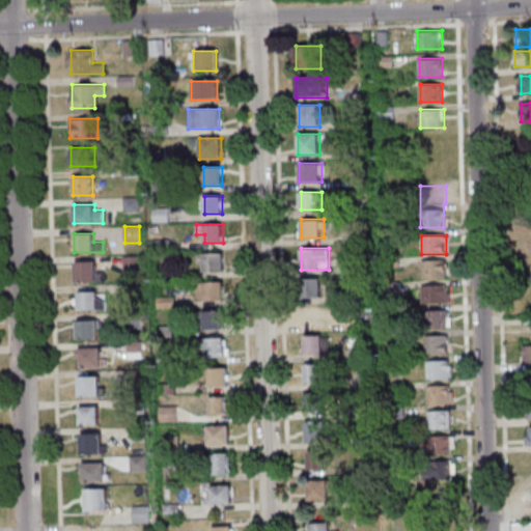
[(224,253),(200,253),(200,271),(224,271),(224,253)]
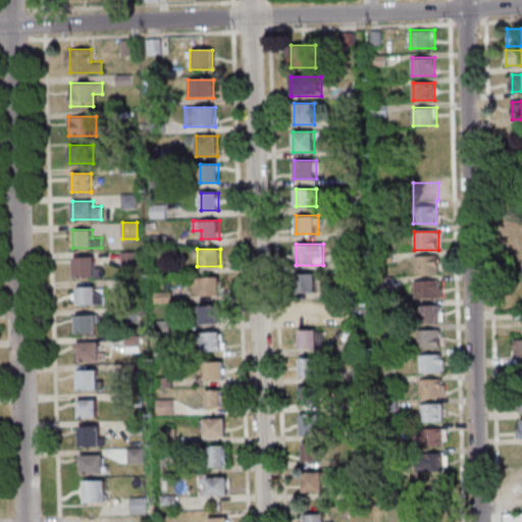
[(139,269),(139,252),(122,252),(122,269),(139,269)]
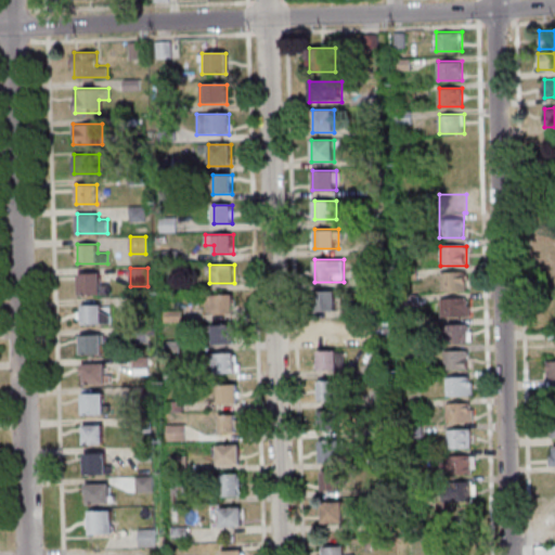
[(441,272),(441,291),(467,291),(467,272),(441,272)]
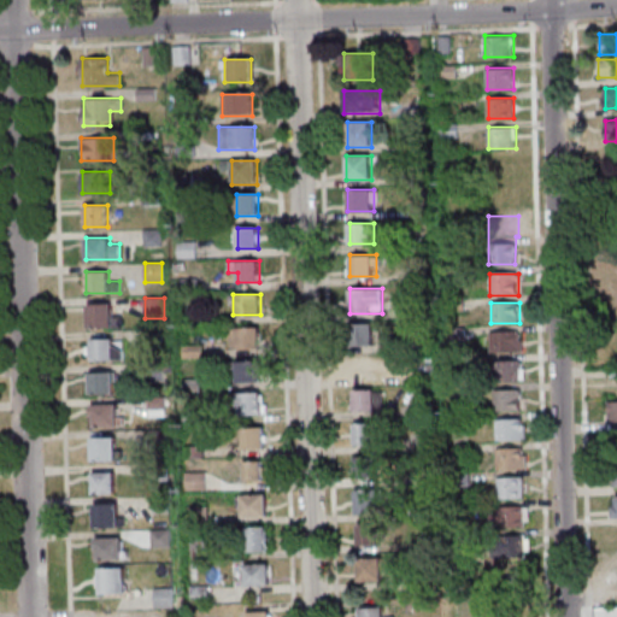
[(88,329),(112,329),(112,304),(88,304),(88,329)]
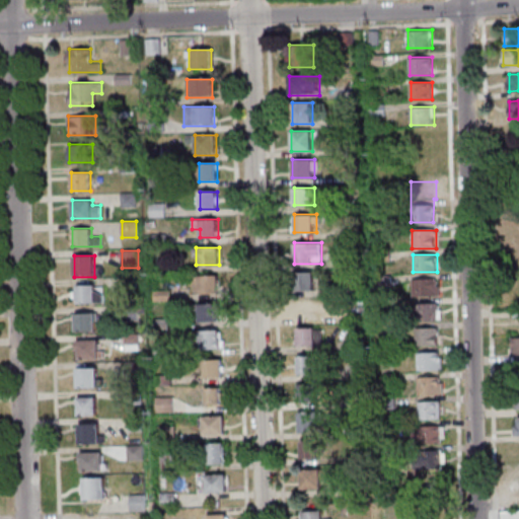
[(314,273),(296,273),(296,292),(314,292),(314,273)]
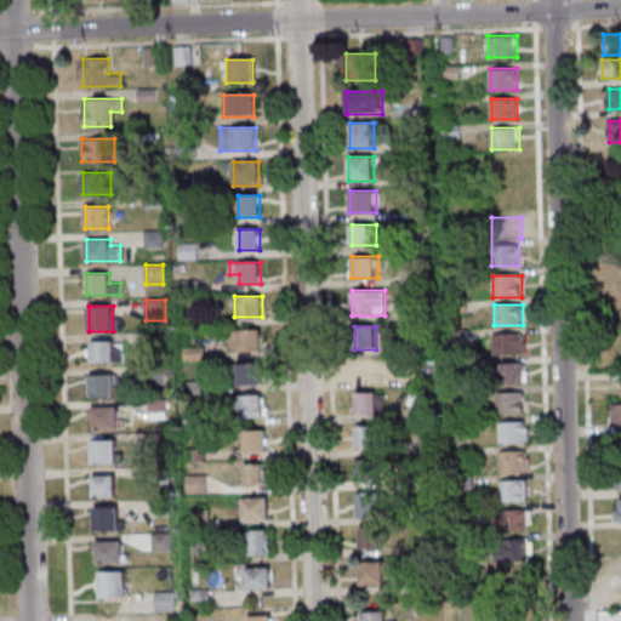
[(233,351),(262,351),(262,330),(233,330),(233,351)]
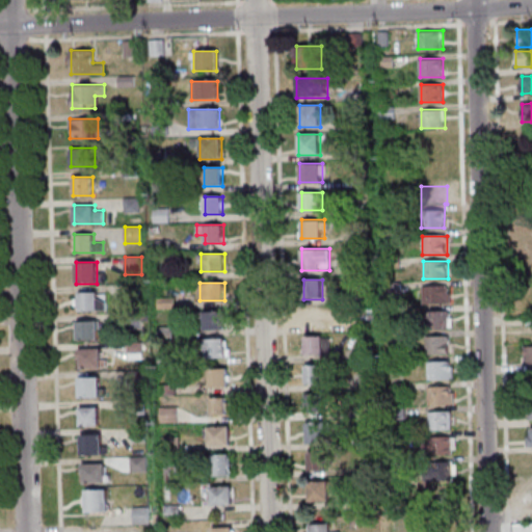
[(422,286),(422,304),(451,304),(451,286),(422,286)]
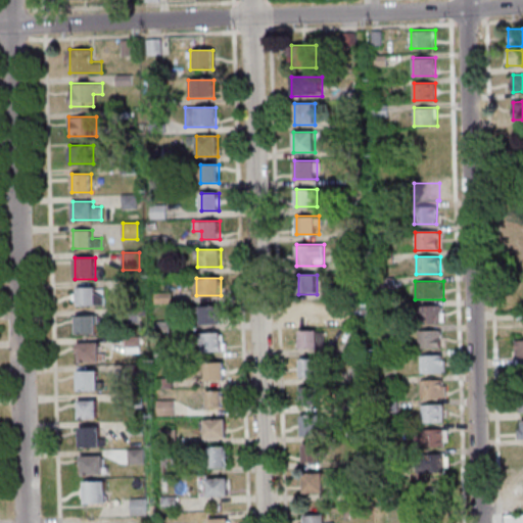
[(105,305),(105,287),(78,287),(78,305),(105,305)]
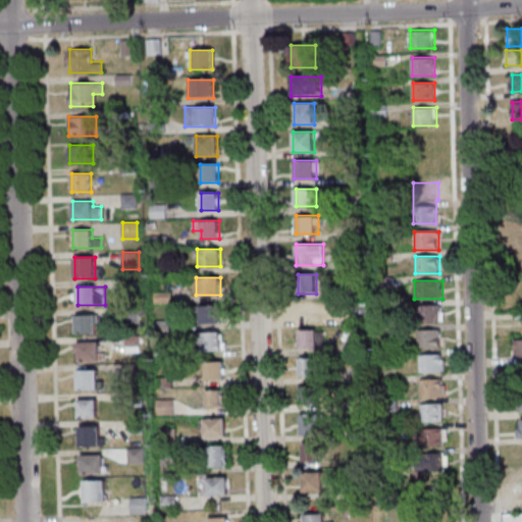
[(297,302),(297,320),(320,320),(320,302),(297,302)]
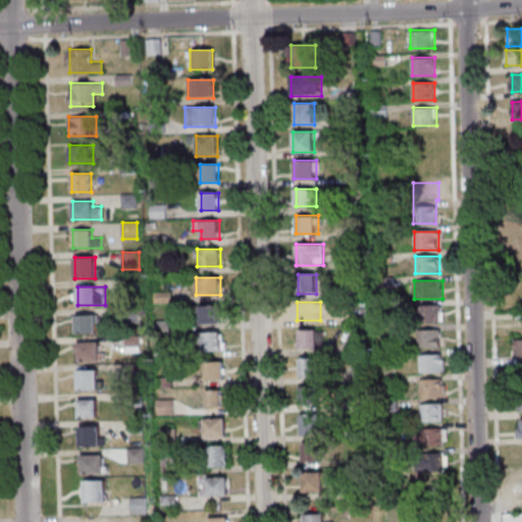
[(221,305),(201,305),(201,323),(221,323),(221,305)]
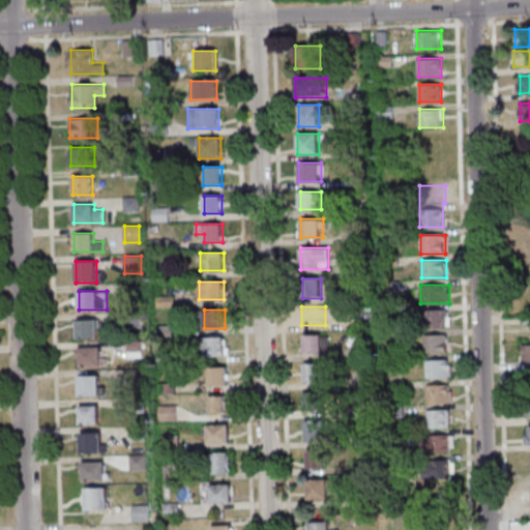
[(450,327),(450,310),(429,310),(429,327),(450,327)]
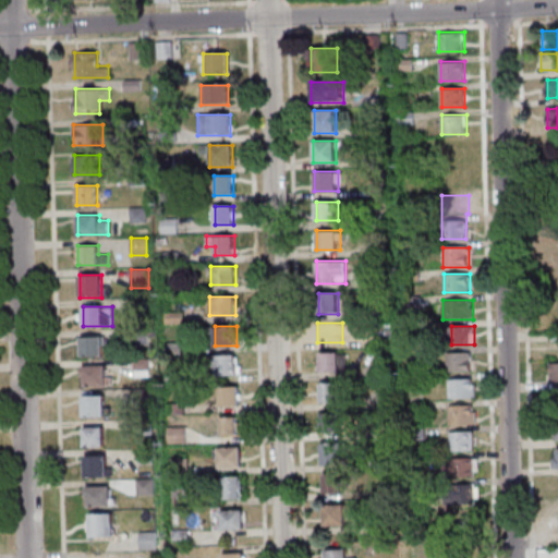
[(104,336),(81,336),(81,355),(104,355),(104,336)]
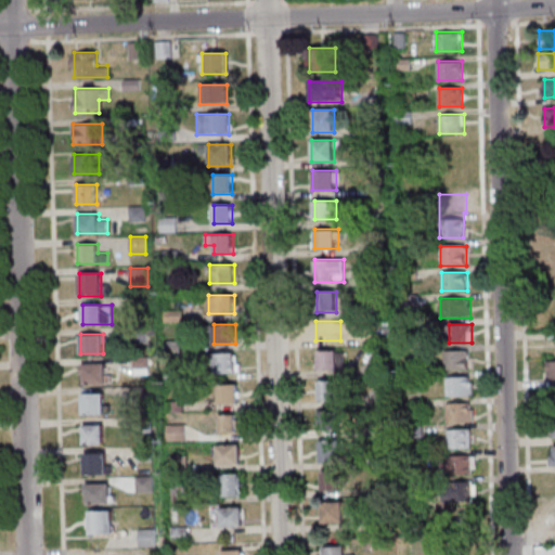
[(449,370),(473,370),(473,350),(449,350),(449,370)]
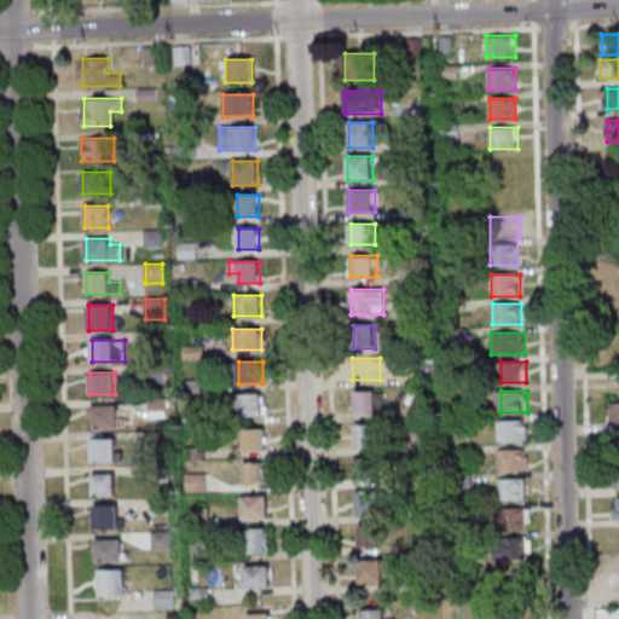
[(354,392),(354,411),(383,411),(383,392),(354,392)]
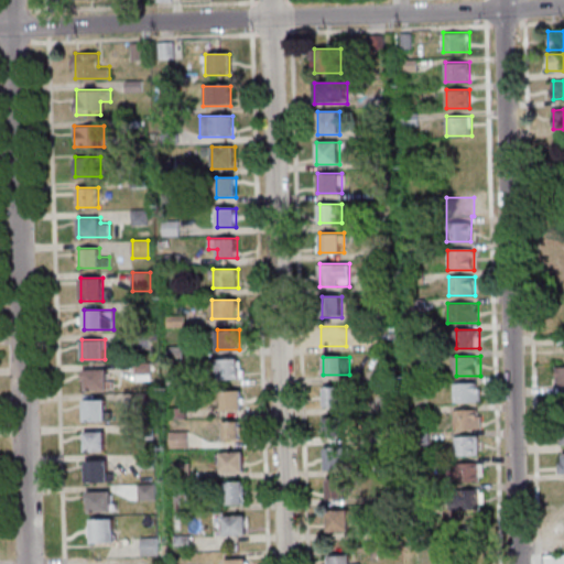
[(241,359),(216,359),(216,379),(241,379),(241,359)]
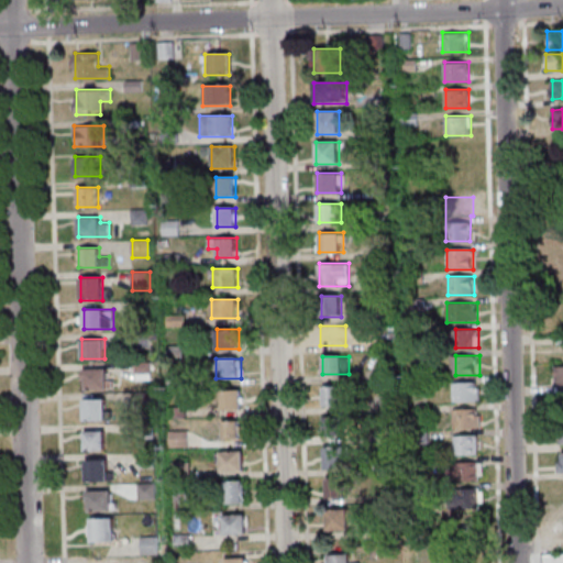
[(151,362),(135,362),(135,379),(151,379),(151,362)]
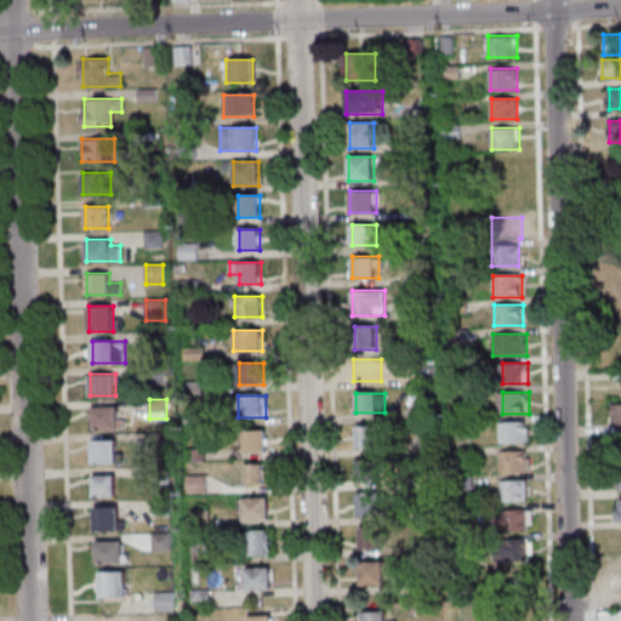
[(92,406),(92,429),(120,429),(120,406),(92,406)]
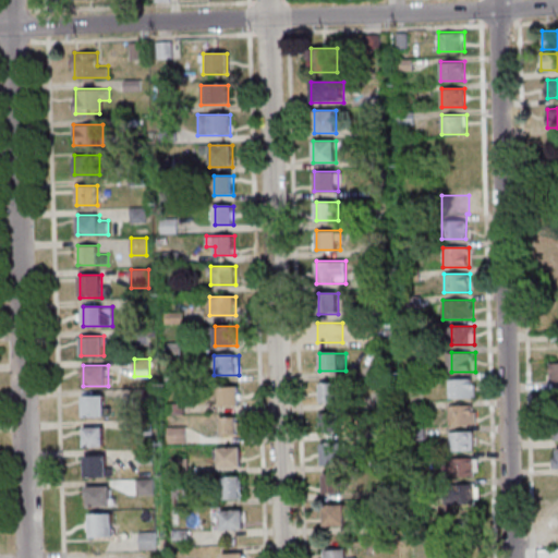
[(475,378),(448,378),(448,398),(475,398),(475,378)]
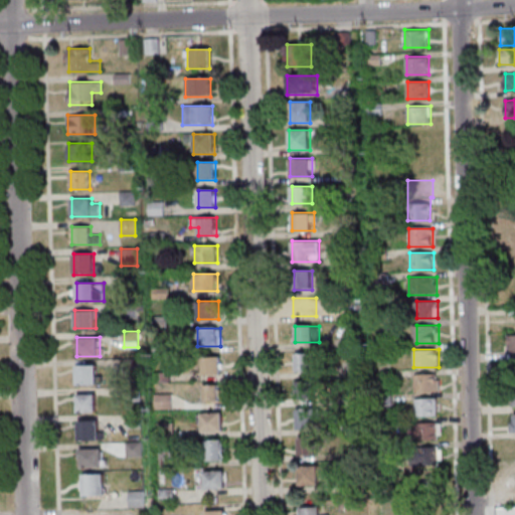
[(315,372),(315,354),(296,354),(296,372),(315,372)]
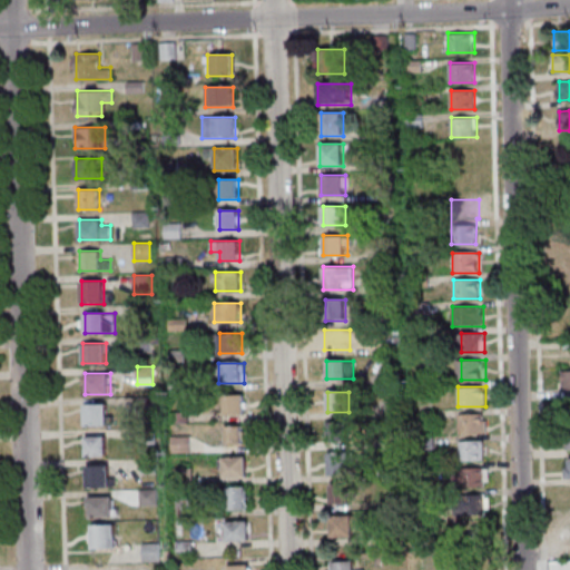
[(244,415),(244,395),(224,395),(224,415),(244,415)]
